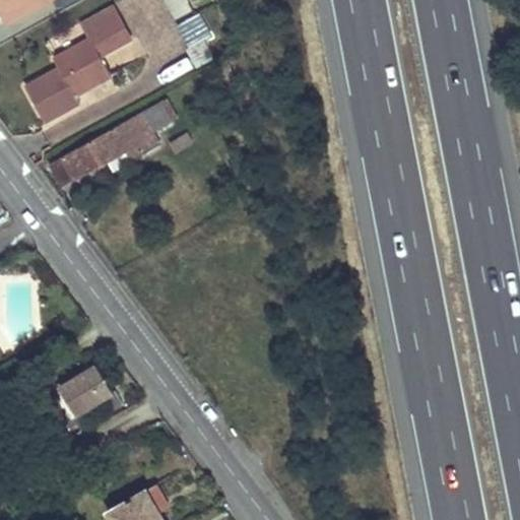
[(0,0),(0,3),(3,9),(10,22),(50,0),(0,0)]
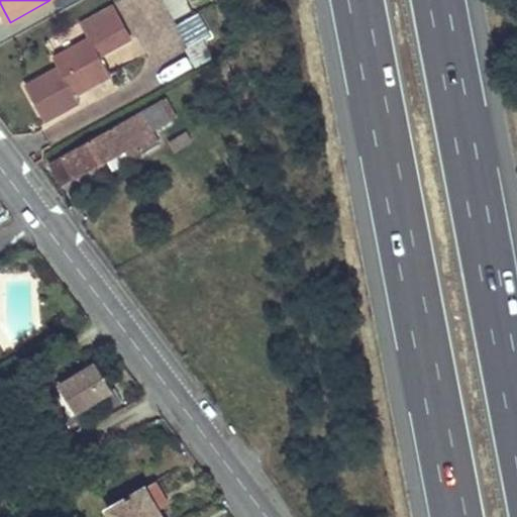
[(99,57),(130,40),(112,7),(83,23),(90,38),(53,59),(59,69),(26,88),(44,122),(79,104),(75,96),(109,78),(99,57)]
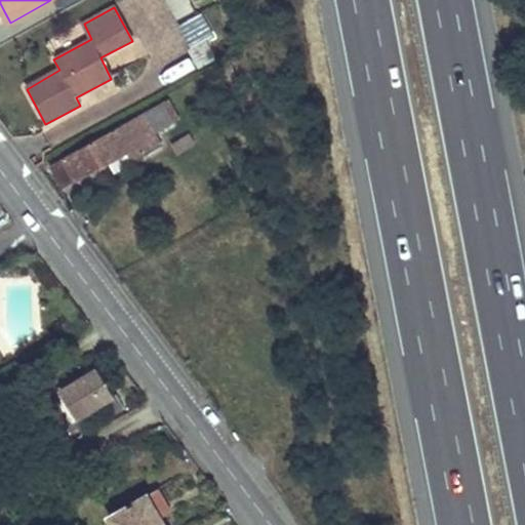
[(188,45),(212,34),(203,11),(177,22),(188,45)]
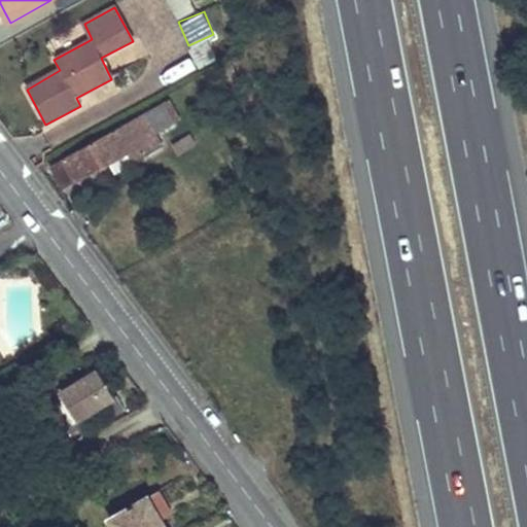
[(200,65),(215,57),(207,39),(191,47),(200,65)]
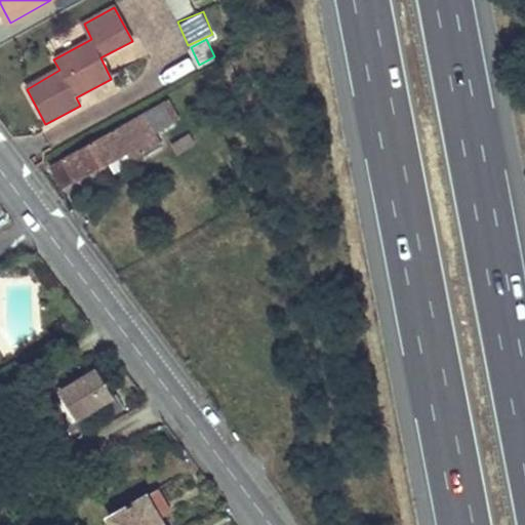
[(161,149),(154,135),(182,120),(170,99),(50,166),(62,187),(127,152),(134,163),(161,149)]
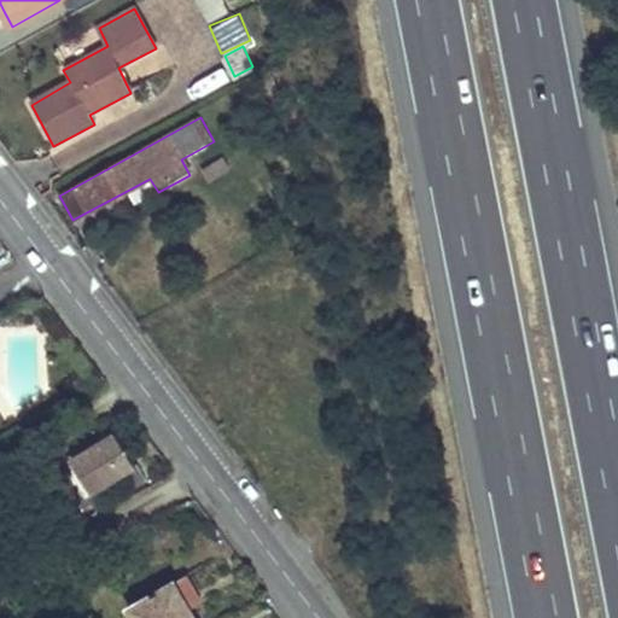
[(233,170),(225,156),(204,169),(211,184),(233,170)]
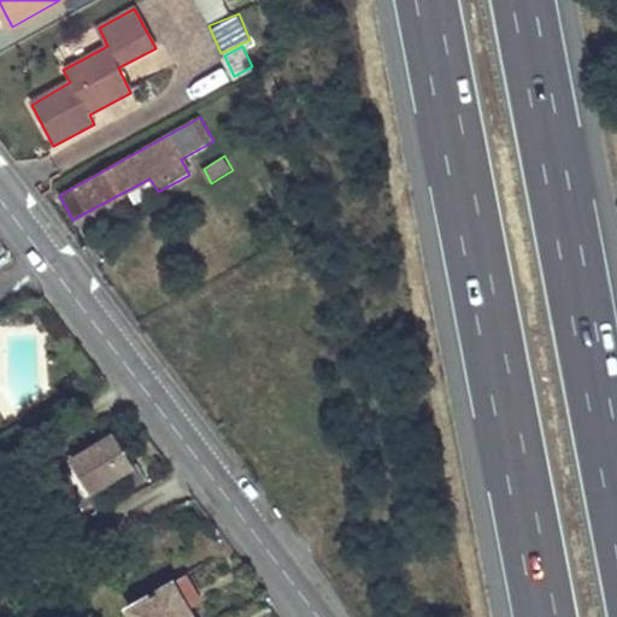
[(111,432),(68,458),(87,491),(130,463),(111,432)]
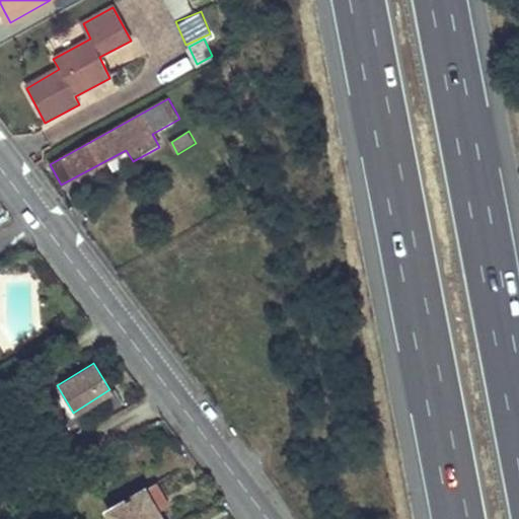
[(169,505),(157,484),(144,491),(156,512),(160,511),(169,505)]
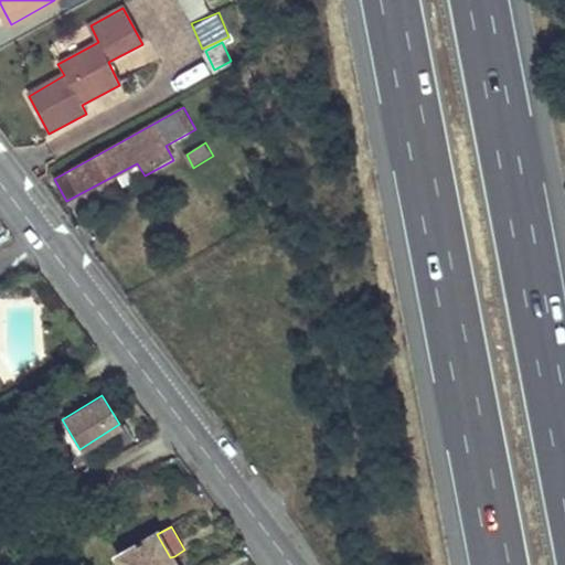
[(170,557),(157,534),(116,557),(119,564),(180,564),(174,556),(170,557)]
